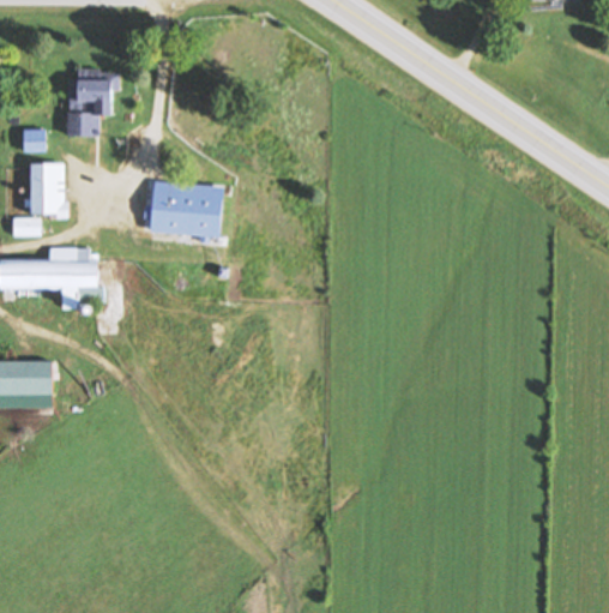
[(113,113),(113,77),(79,77),(79,80),(67,79),(67,101),(78,102),(77,112),(67,112),(67,125),(76,125),(76,134),(97,134),(98,113),(113,113)]
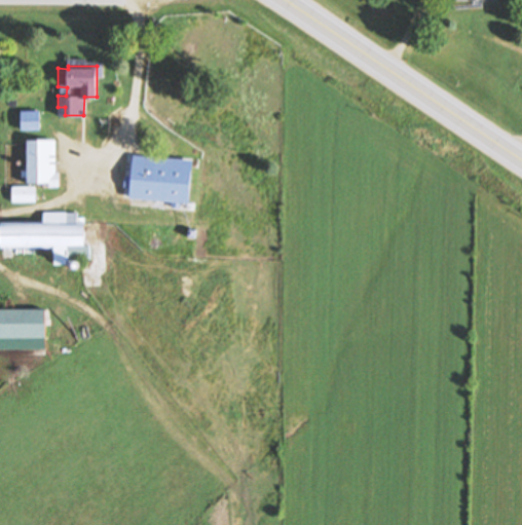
[(21,128),(37,128),(37,112),(21,112),(21,128)]
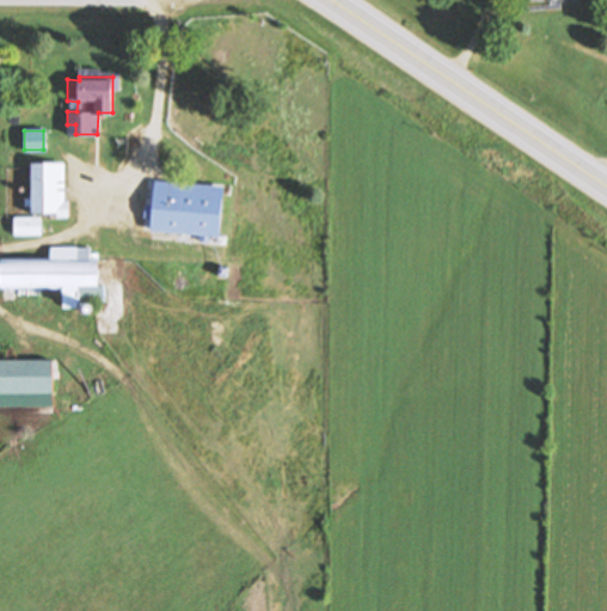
[(40,234),(40,215),(65,215),(63,162),(30,163),(30,217),(11,217),(12,236),(40,234)]
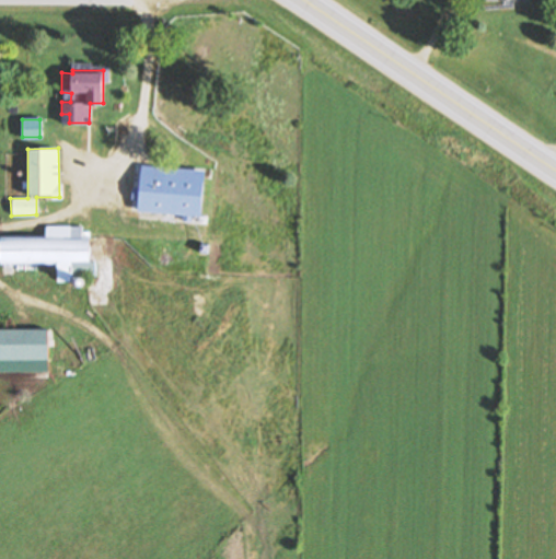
[(124,214),(141,214),(141,174),(124,174),(124,214)]
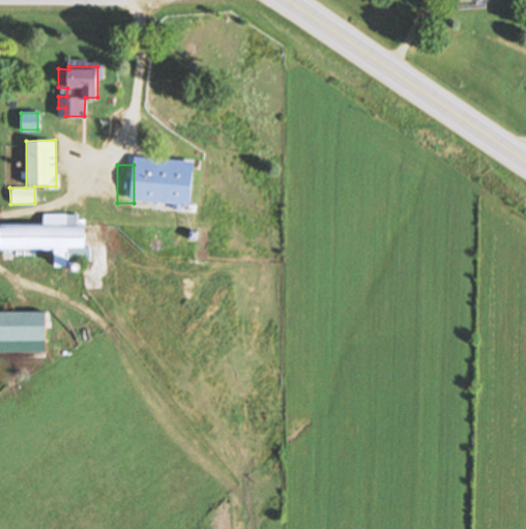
[(87,264),(86,222),(78,222),(78,213),(41,213),(41,223),(0,223),(0,250),(53,250),(53,264),(87,264)]
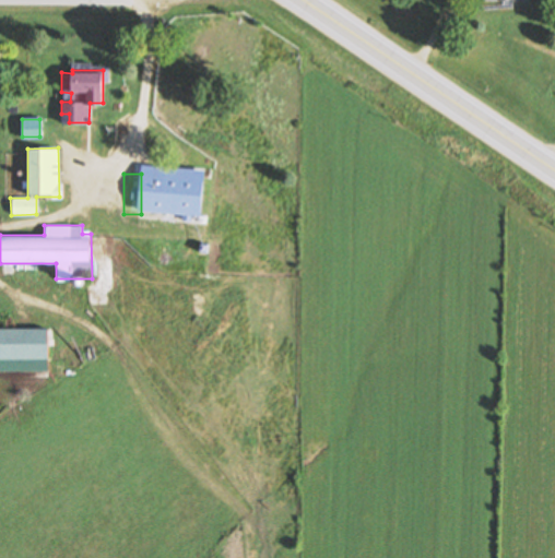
[(0,359),(48,360),(48,329),(0,329),(0,359)]
